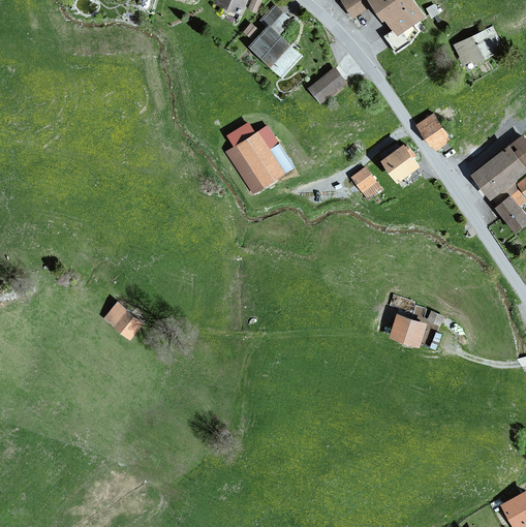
[(246,0),(215,0),(214,3),(241,14),(246,0)]
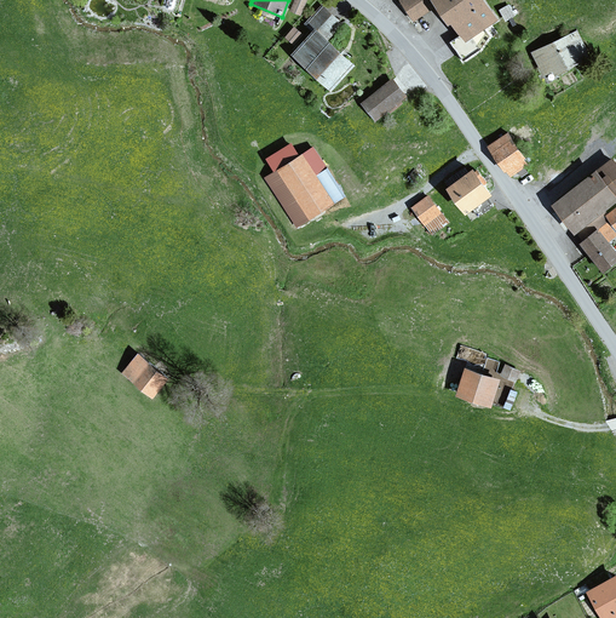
[(305,0),(293,0),(289,13),(299,17),(305,0)]
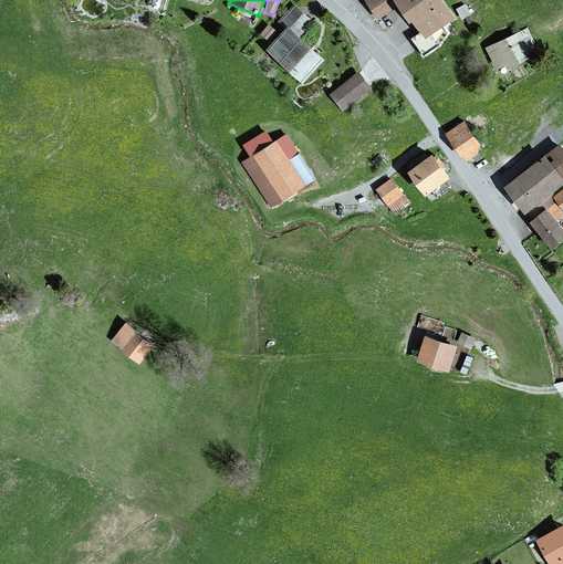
[(368,0),(365,2),(377,23),(398,10),(407,24),(412,22),(424,41),(454,21),(440,0),(368,0)]
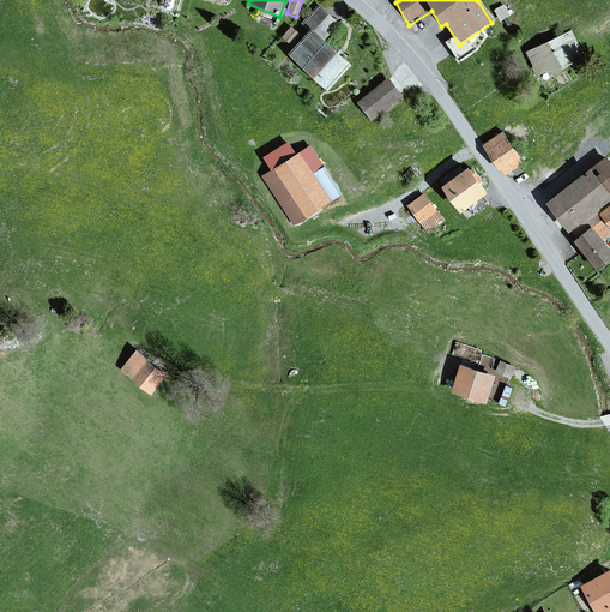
[(312,28),(325,40),(338,25),(316,6),(303,21),(312,28)]
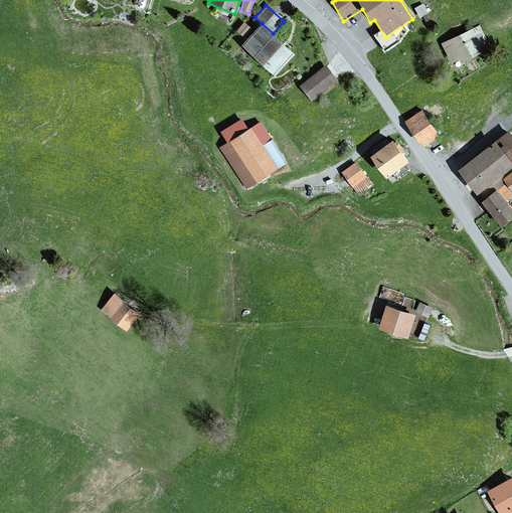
[(421,7),(413,12),(417,20),(427,15),(421,7)]
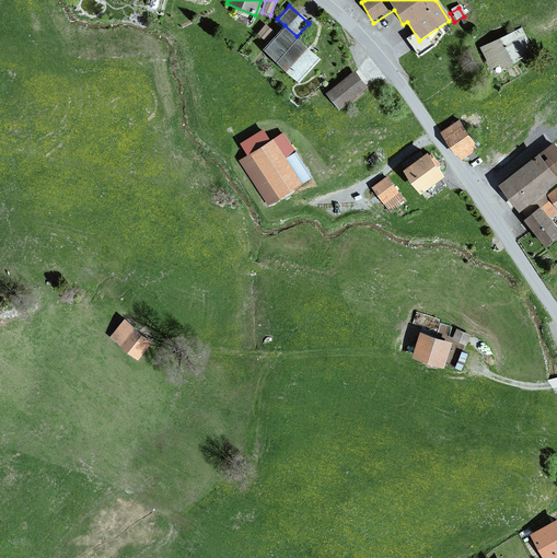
[(285,25),(263,49),(299,81),(321,57),(297,36),(285,25)]
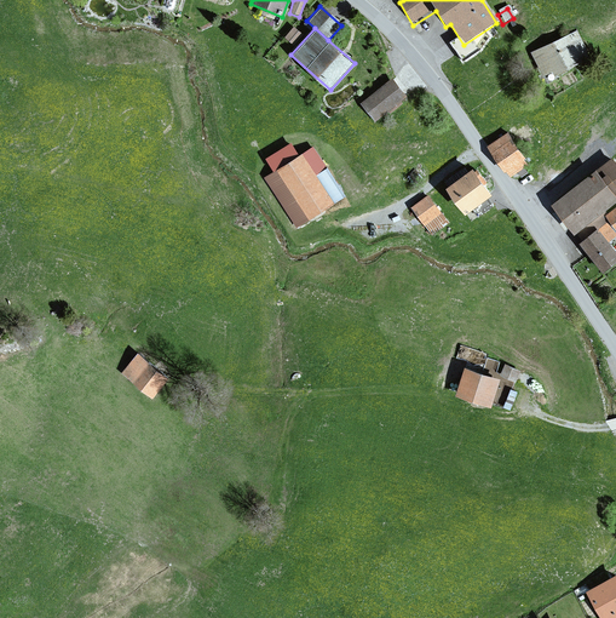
[(301,36),(292,29),(283,39),(293,46),(301,36)]
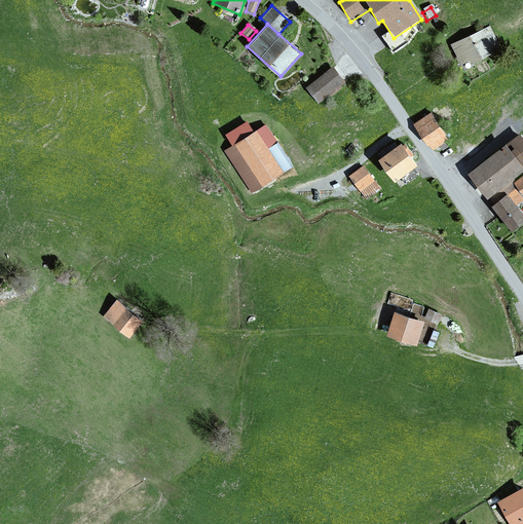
[(490,28),(450,46),(459,69),(500,49),(490,28)]
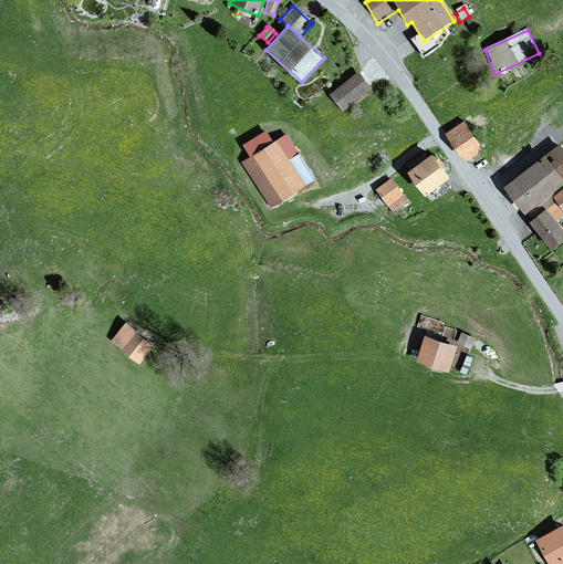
[(357,75),(333,95),(346,112),(371,92),(357,75)]
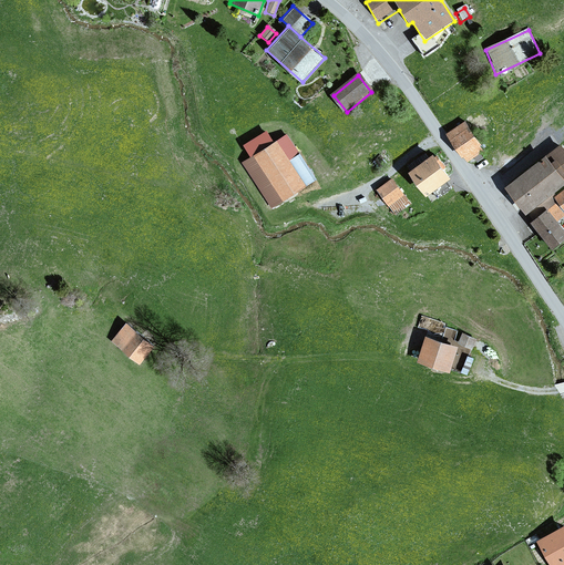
[(463,121),(443,134),(461,158),(462,157),(467,163),(482,151),(479,145),(480,144),(463,121)]
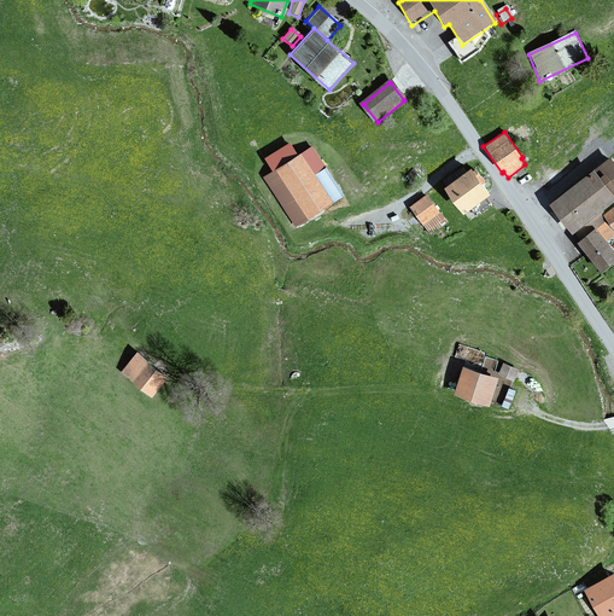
[(273,173),(262,180),(294,230),(343,198),(311,150),(302,156),(293,143),(264,162),(273,173)]
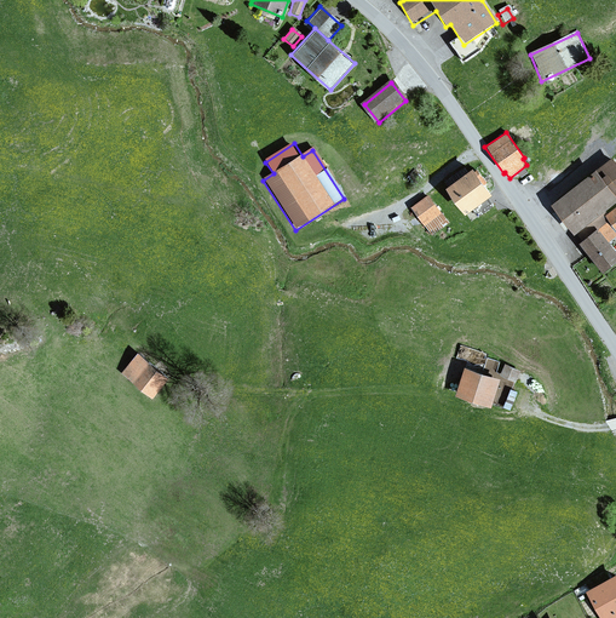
[(615,162),(612,158),(552,204),(574,232),(602,212),(615,199),(615,162)]
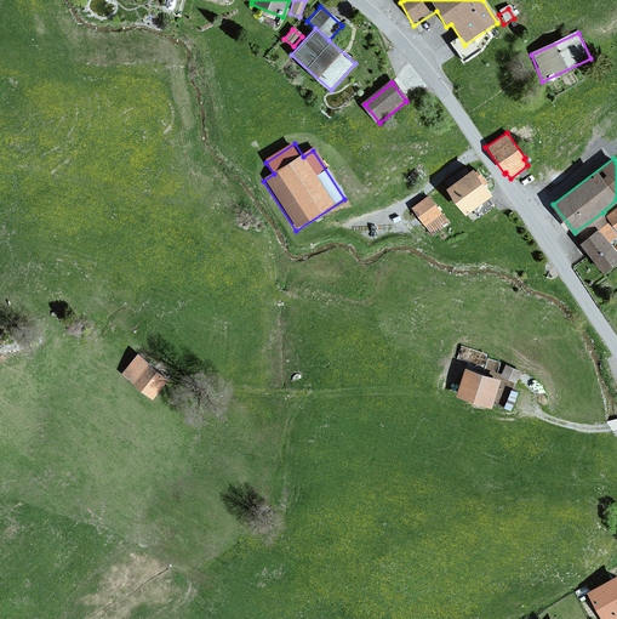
[(475,168),(449,186),(468,213),(470,210),(486,199),(495,193),(475,168)]
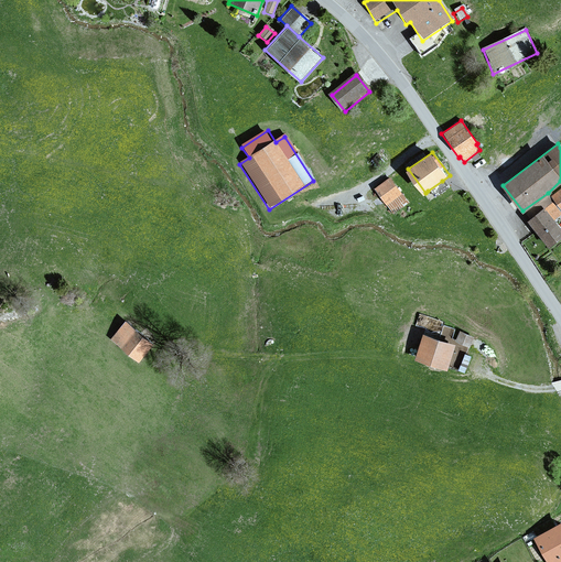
[(388,179),(373,188),(385,206),(400,196),(388,179)]
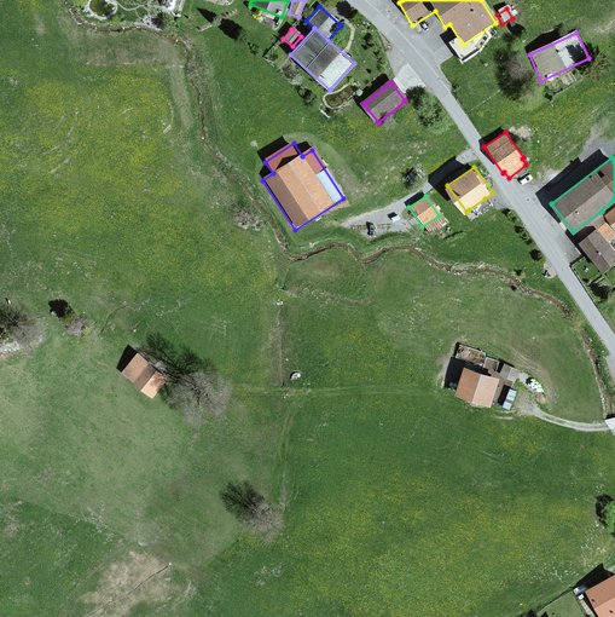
[(491,207),(485,199),(469,209),(475,218),(491,207)]
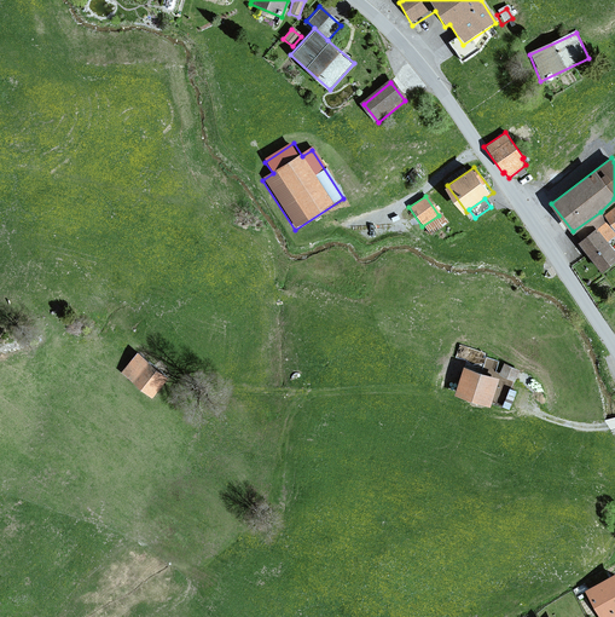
[(614,207),(604,215),(608,220),(614,230),(614,207)]
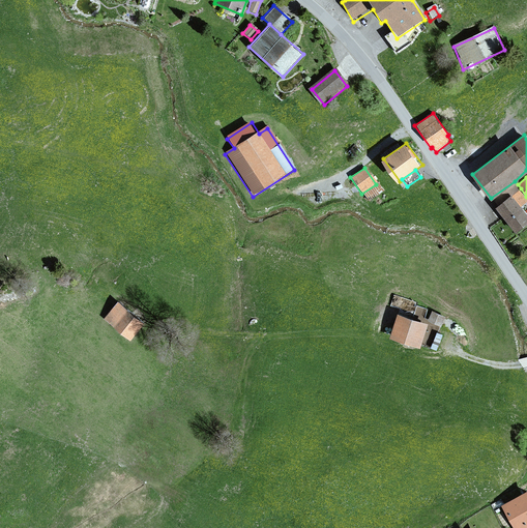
[(515,181),(491,198),(497,206),(511,195),(521,188),(518,184),(515,181)]
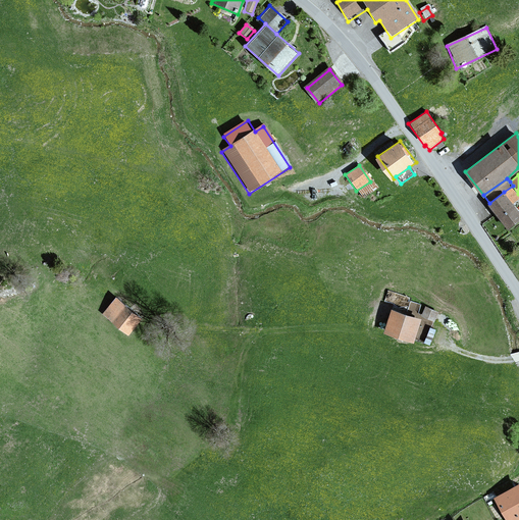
[(376,190),(370,182),(356,191),(362,199),(376,190)]
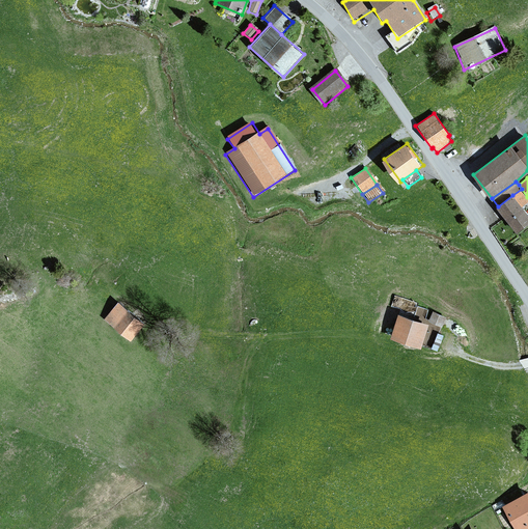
[(527,197),(522,189),(512,195),(521,205),(527,199),(527,197)]
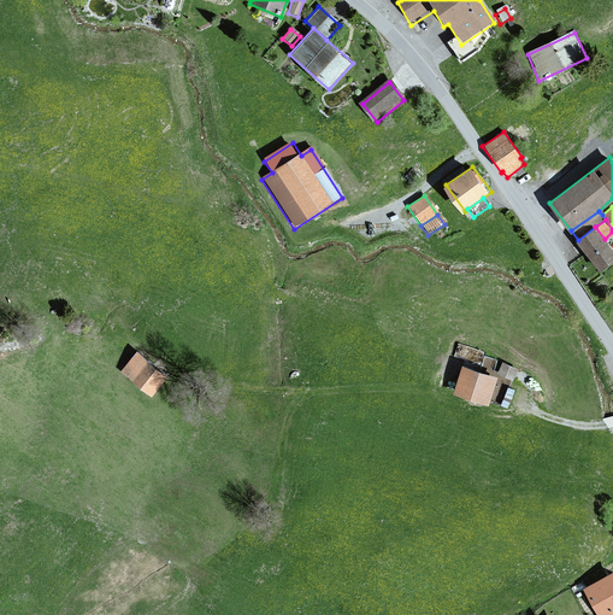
[(578,240),(577,241),(600,270),(612,259),(612,250),(605,239),(595,227),(578,240)]
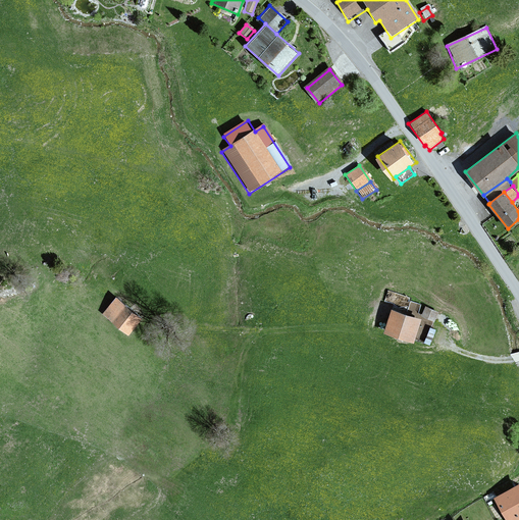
[(143,319),(115,299),(102,315),(128,336),(143,319)]
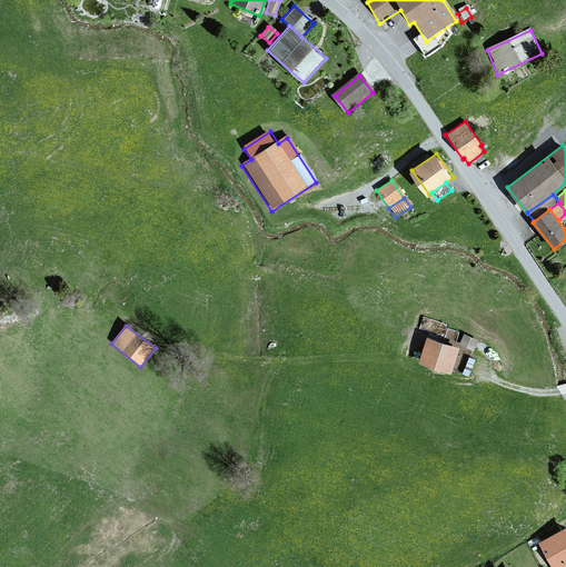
[(476,340),(463,335),(458,345),(472,350),(476,340)]
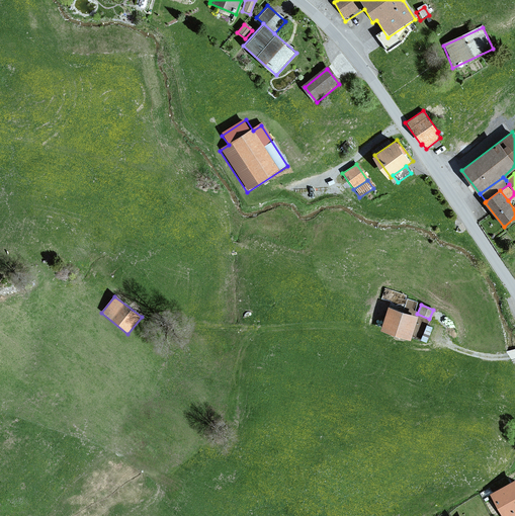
[(417,317),(390,308),(382,329),(410,338),(417,317)]
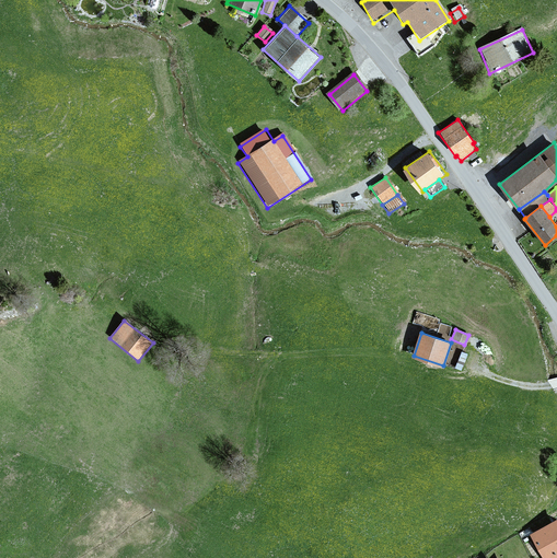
[(556,557),(556,522),(556,520),(528,536),(538,557),(556,557)]
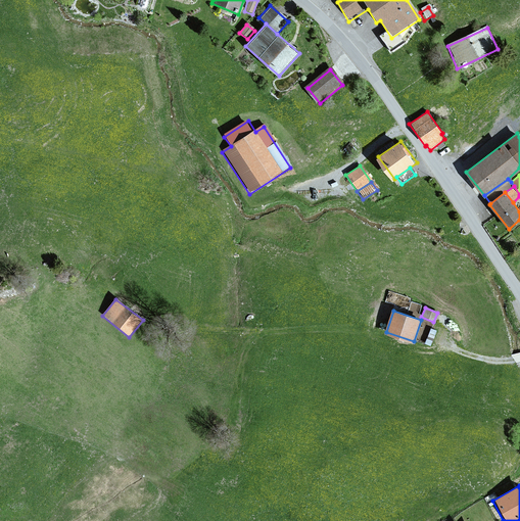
All buildings are outlined.
